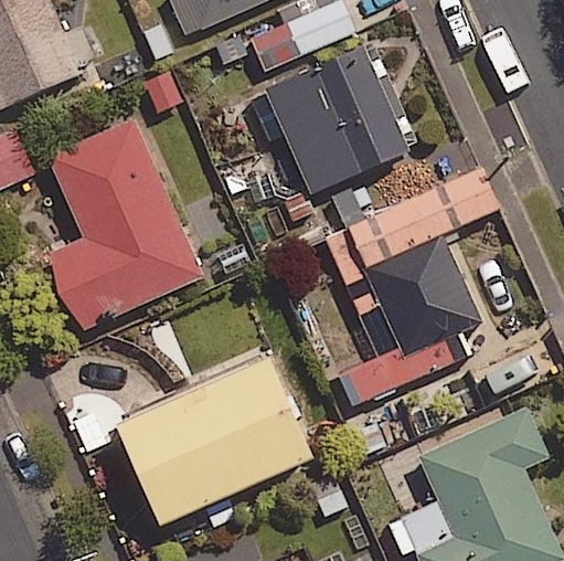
[(0,0),(0,108),(102,64),(85,27),(66,35),(50,0),(0,0)]
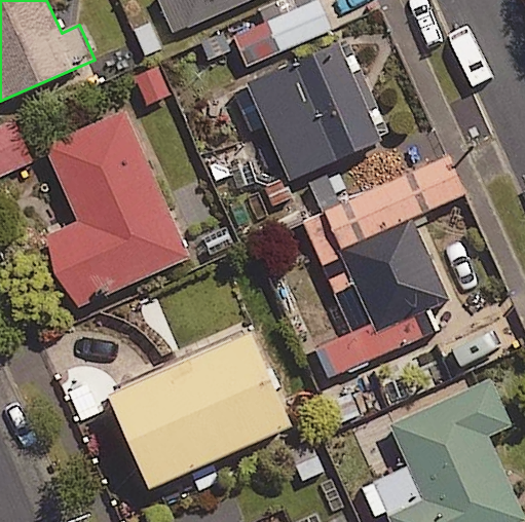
[(158,0),(173,33),(247,0),(158,0)]
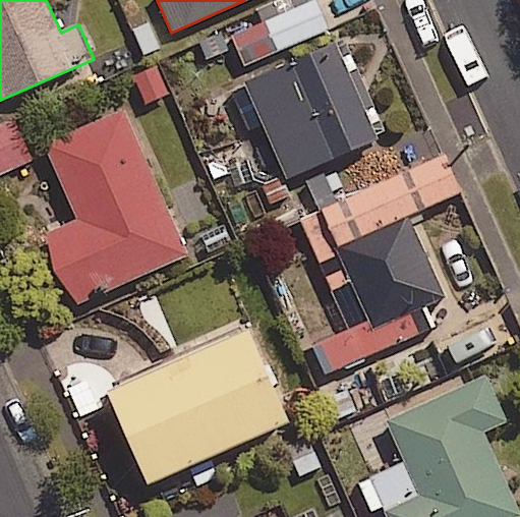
[(318,0),(314,0),(264,20),(277,54),(331,33),(318,0)]
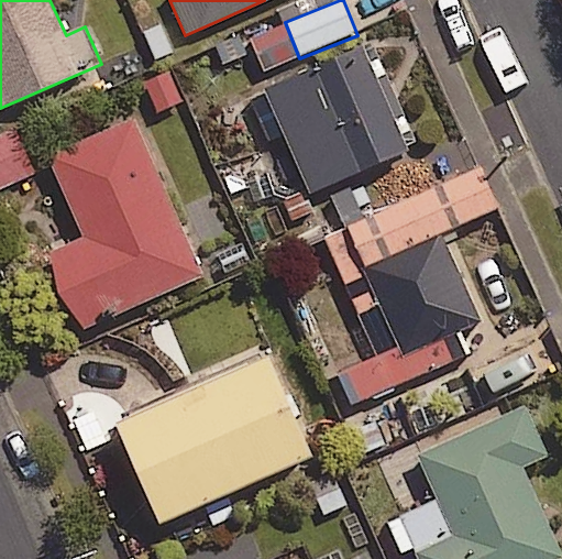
[(361,48),(281,84),(326,186),(407,151),(361,48)]
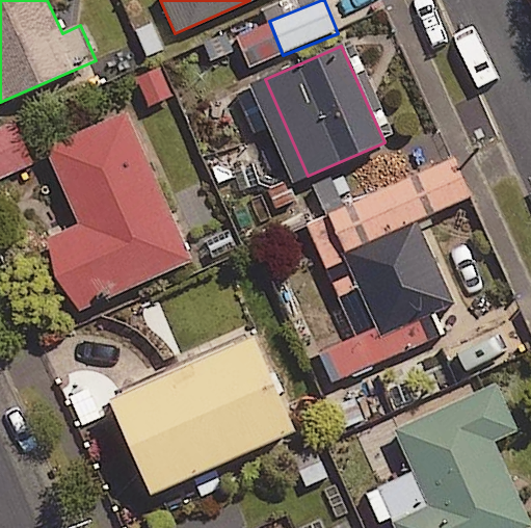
[(165,67),(131,82),(148,119),(182,103),(165,67)]
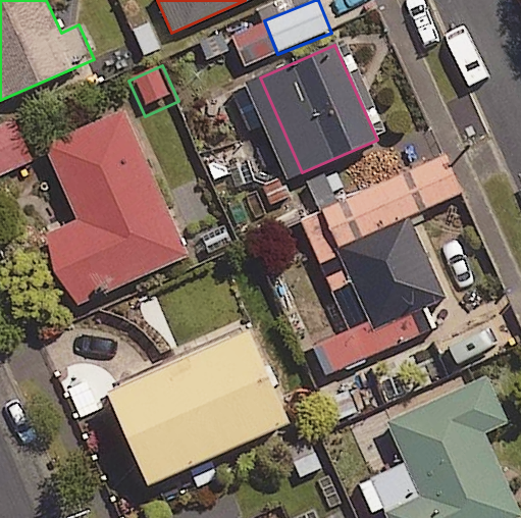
[(123,109),(43,145),(76,219),(46,232),(77,304),(189,255),(123,109)]
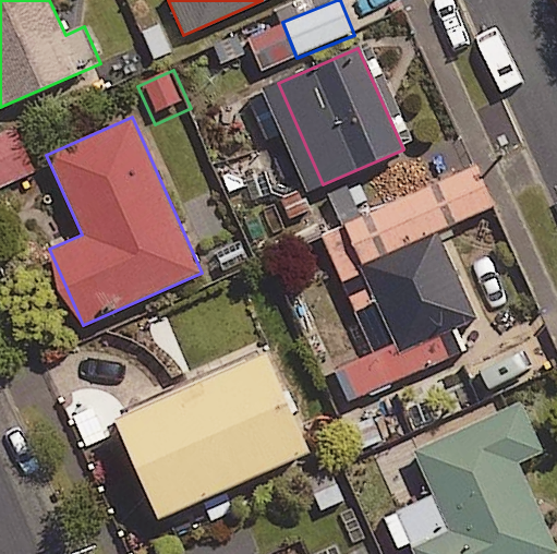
[(14,129),(0,134),(0,188),(34,172),(14,129)]
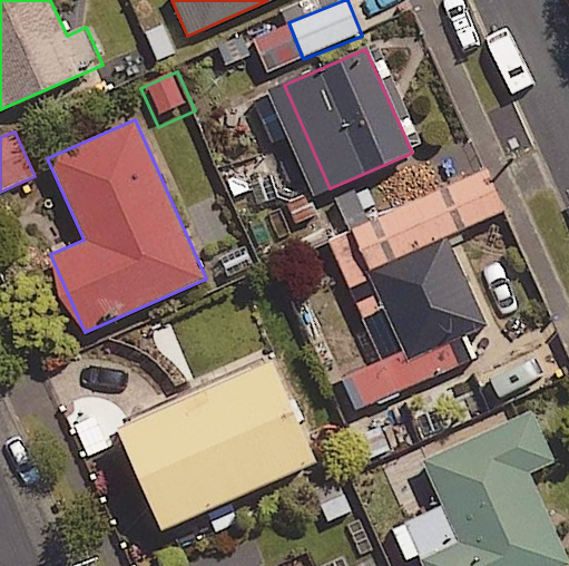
[(488,171),(349,232),(406,363),(487,328),(447,237),(506,212),(488,171)]
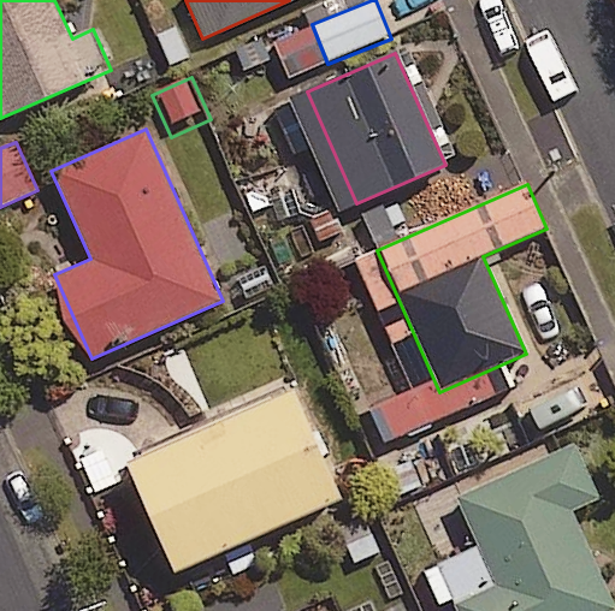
[(295,385),(125,462),(175,570),(344,493),(295,385)]
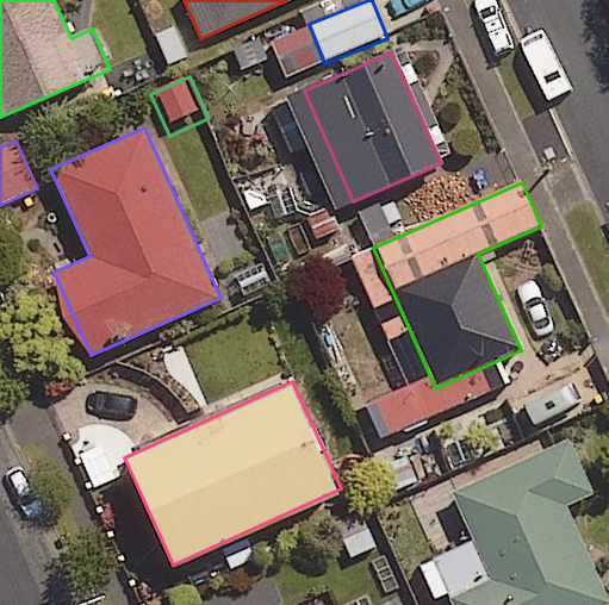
[(448,415),(402,436),(418,472),(465,451),(448,415)]
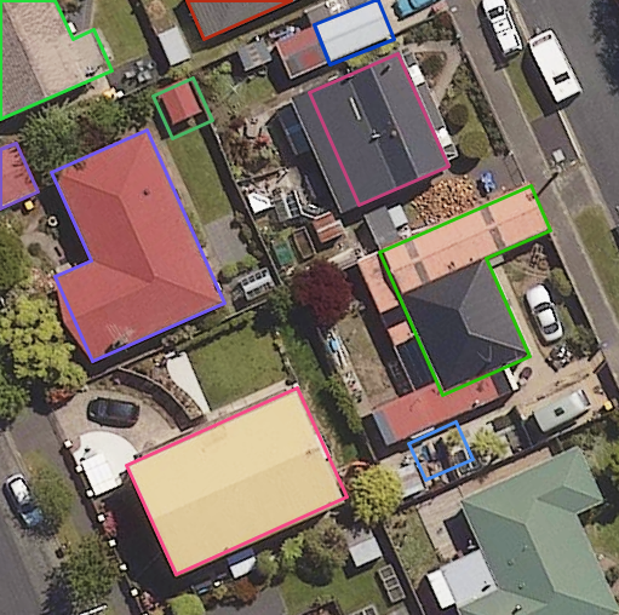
[(579,447),(459,501),(499,588),(457,608),(459,614),(618,614),(618,609),(575,513),(603,501),(579,447)]
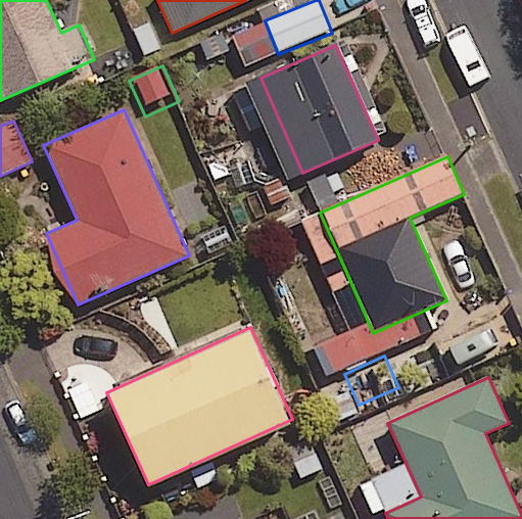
All buildings are outlined.
